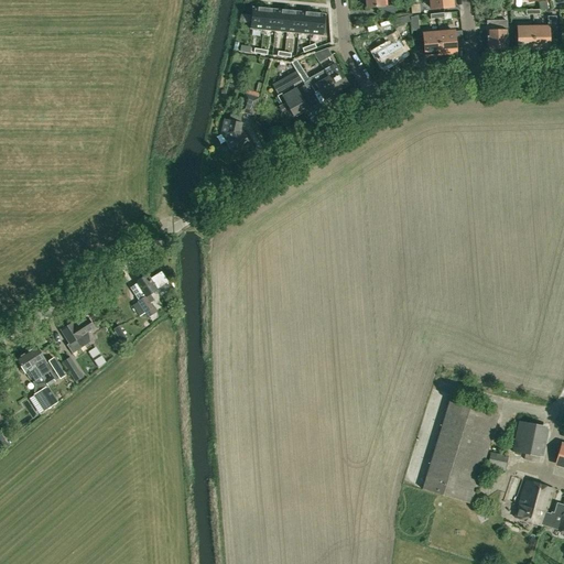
[(383,0),(366,0),(367,8),(380,7),(380,15),(394,14),(394,6),(384,6),(383,0)]
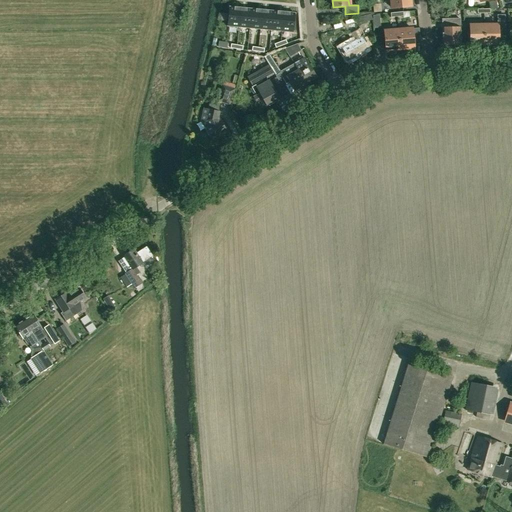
[(410,0),(390,0),(391,8),(411,6),(410,0)]
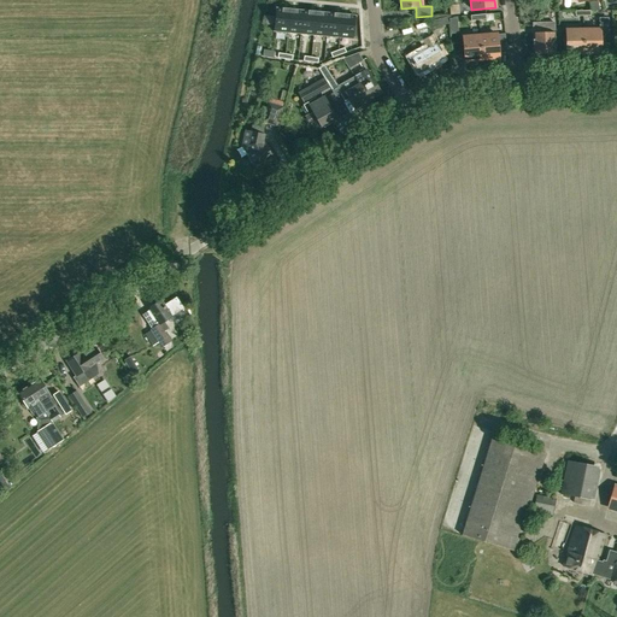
[(589,1),(592,11),(600,11),(598,0),(589,1)]
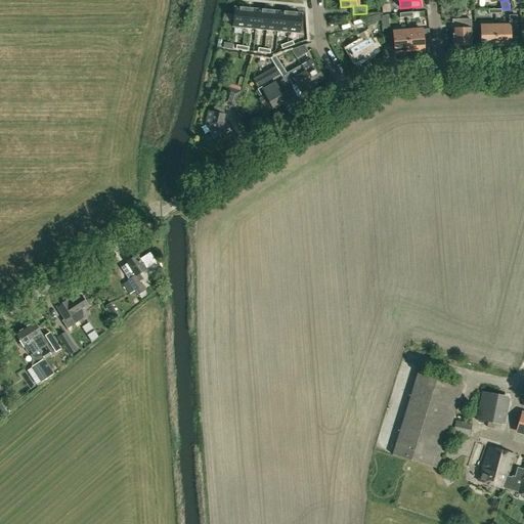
[(234,7),(232,27),(245,28),(247,8),(234,7)]
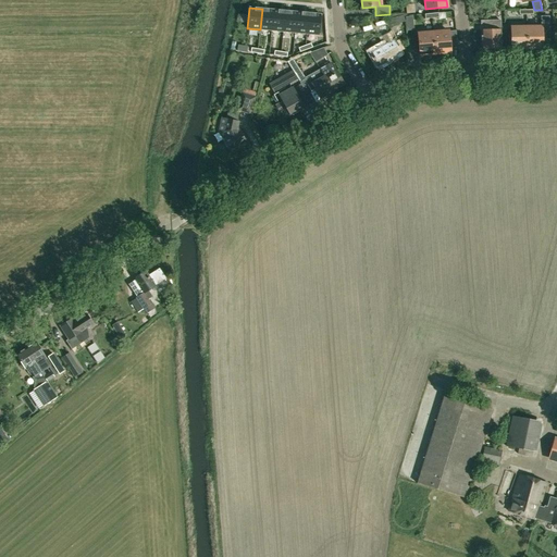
[(262,9),(260,29),(271,31),(273,10),(262,9)]
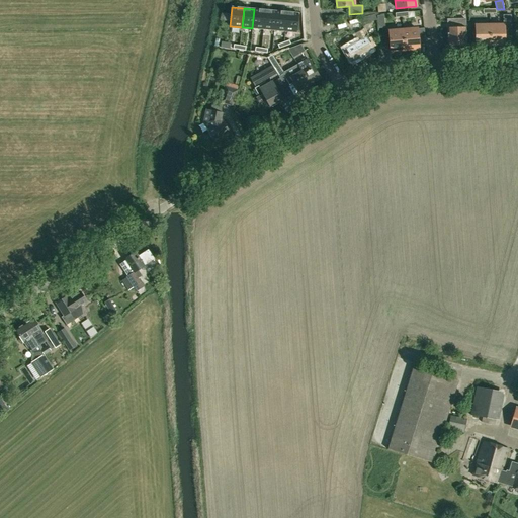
[(254,9),(252,28),(263,29),(265,10),(254,9)]
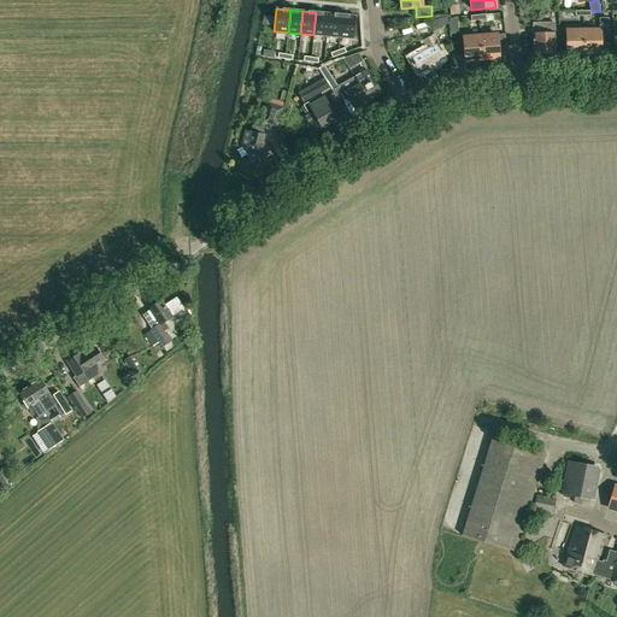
[(316,12),(313,35),(327,36),(329,13),(316,12)]
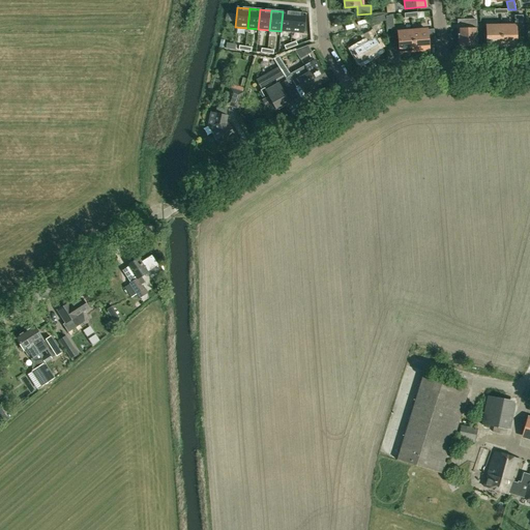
[(283,11),(281,31),(292,32),(294,12),(283,11)]
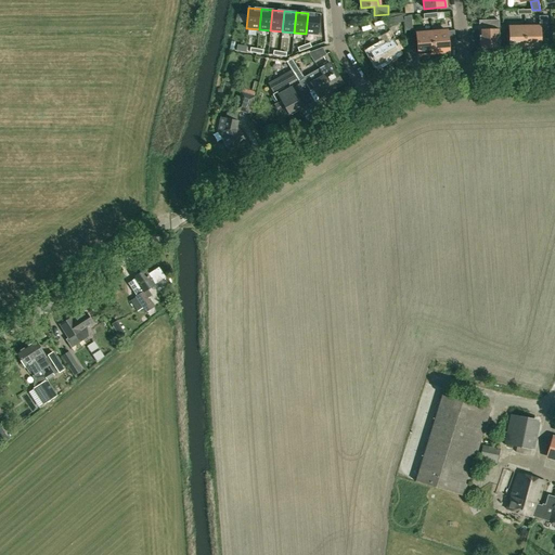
[(308,13),(306,34),(318,35),(320,14),(308,13)]
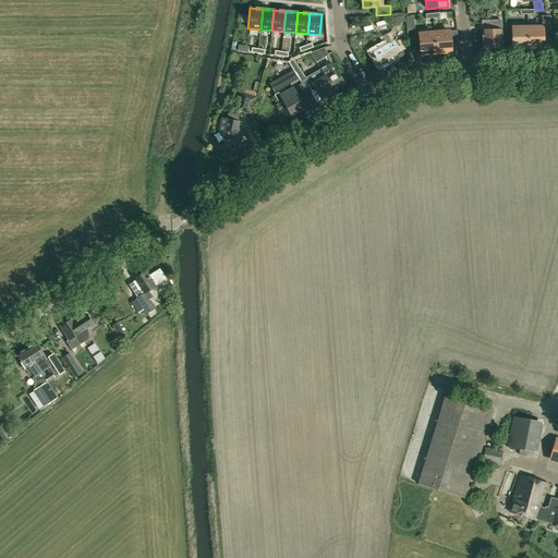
[(239,14),(239,17),(241,19),(241,23),(247,23),(249,15),(239,14)]
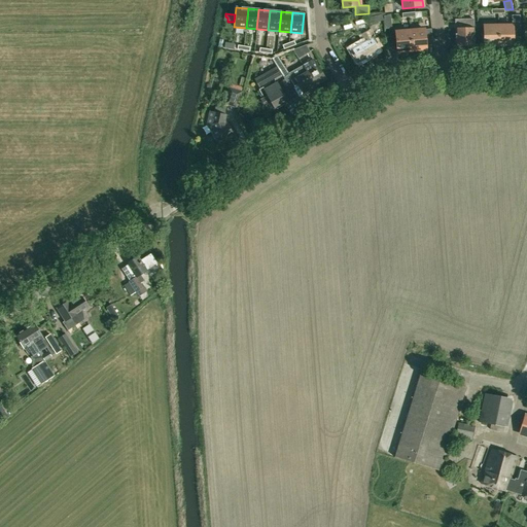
[(384,21),(382,14),(372,16),(373,23),(384,21)]
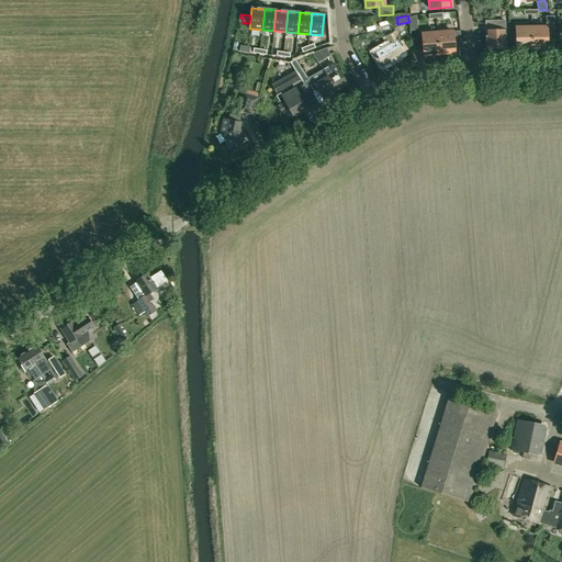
[(506,30),(506,21),(486,21),(486,30),(486,49),(506,49),(506,30)]
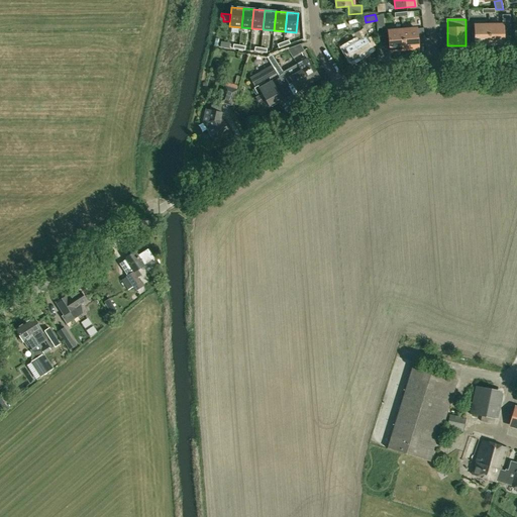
[(476,45),(489,44),(489,24),(475,25),(475,45),(476,45)]
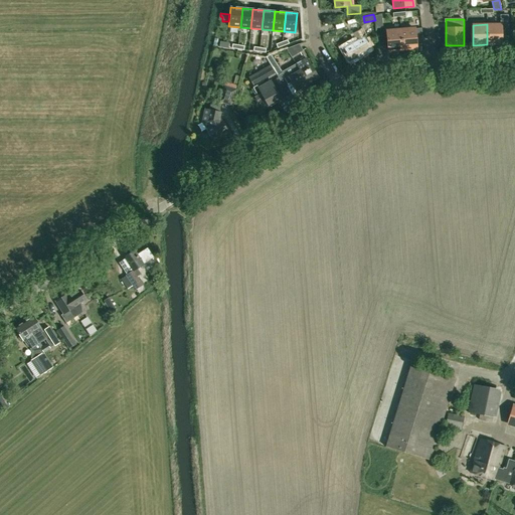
[(501,44),(501,24),(487,24),(487,44),(488,44),(501,44)]
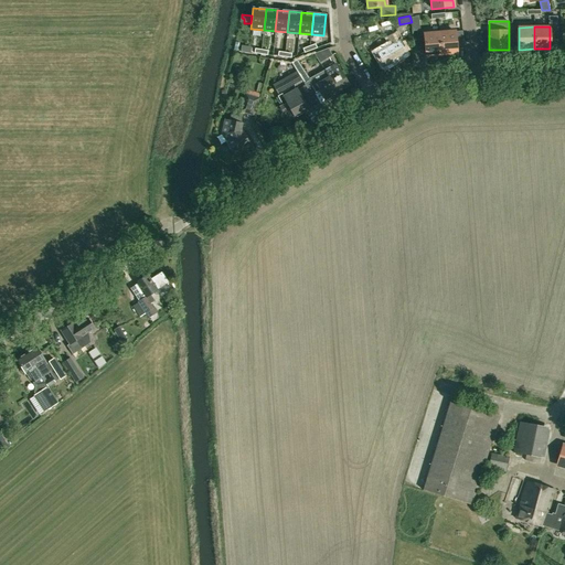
[(377,53),(385,66),(393,62),(392,60),(407,52),(401,40),(400,41),(395,33),(388,36),(393,44),(377,53)]
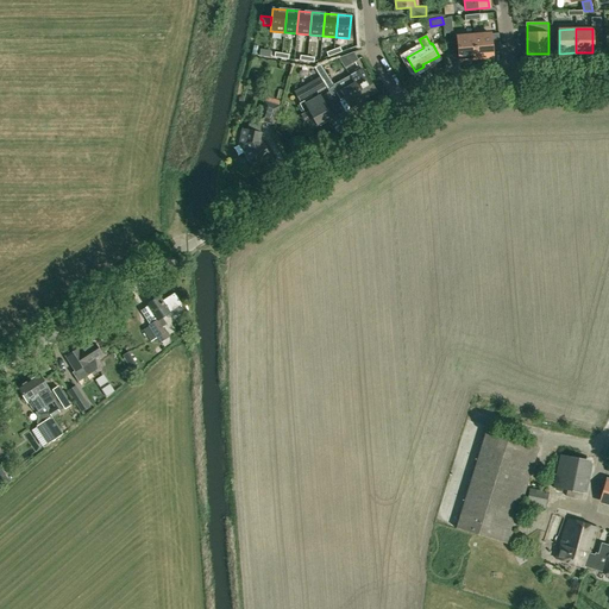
[(475,39),(473,39),(476,58),(477,58),(491,57),(490,37),(475,39)]
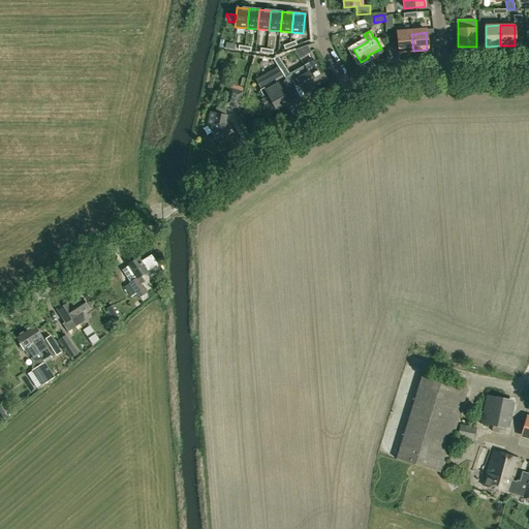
[(400,52),(413,51),(411,34),(399,35),(398,35),(399,52),(400,52)]
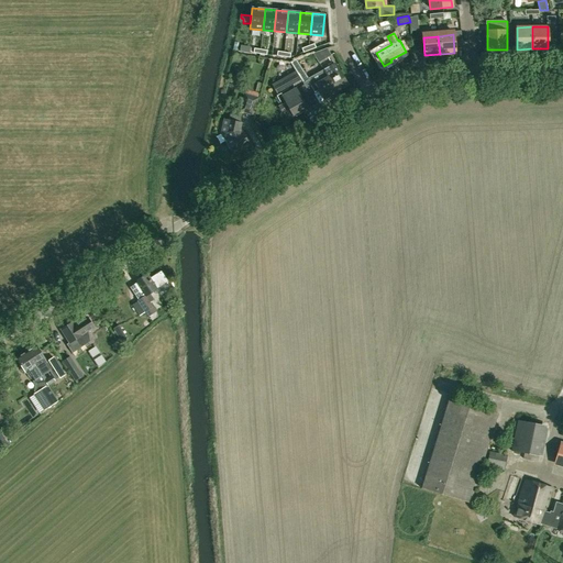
[(323,50),(312,54),(313,54),(319,64),(331,56),(327,48),(323,50)]
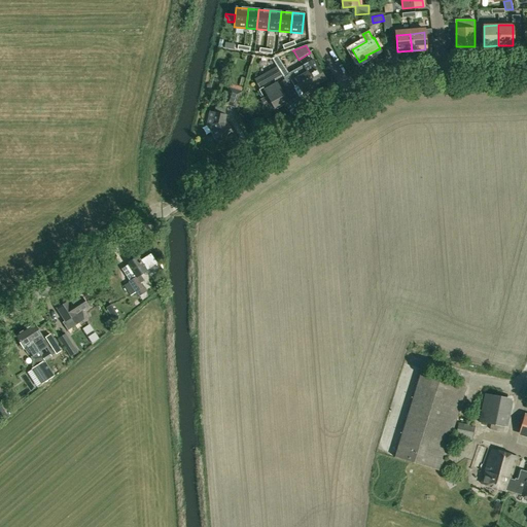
[(276,57),(272,58),(277,67),(281,72),(283,76),(282,76),(285,80),(290,77),(285,69),(281,64),(282,63),(280,59),(278,60),(276,57)]
